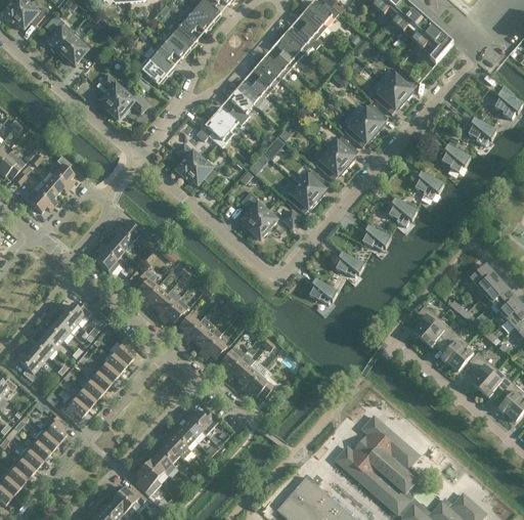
[(13,0),(3,12),(5,14),(4,15),(9,19),(10,18),(12,20),(30,1),(29,0),(13,0)]
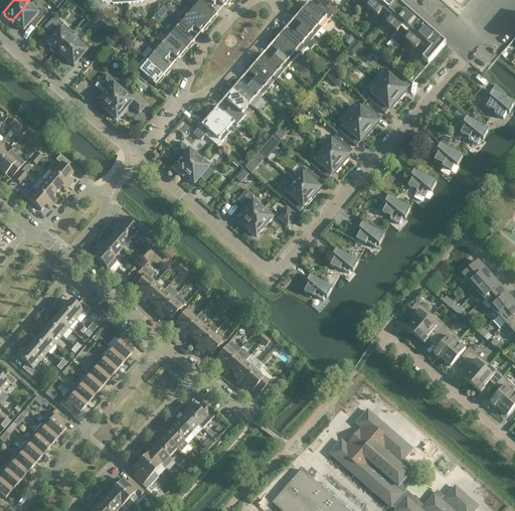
[(217,11),(207,2),(209,0),(193,0),(190,3),(209,19),(217,11)]
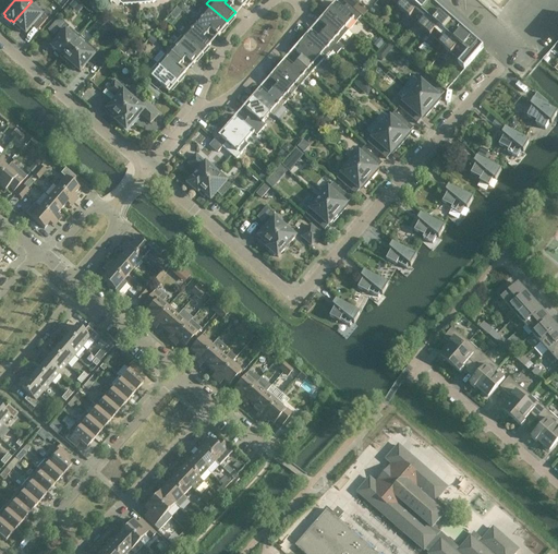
[(348,8),(338,0),(336,0),(328,8),(346,23),(353,14),(356,17),(362,12),(351,3),(348,8)]
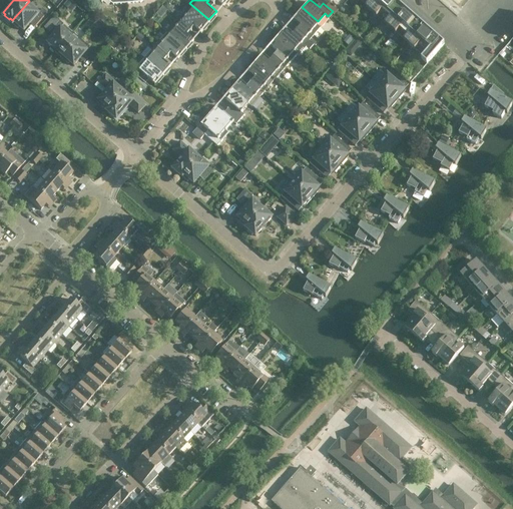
[(339,6),(332,0),(328,0),(325,4),(334,12),(339,6)]
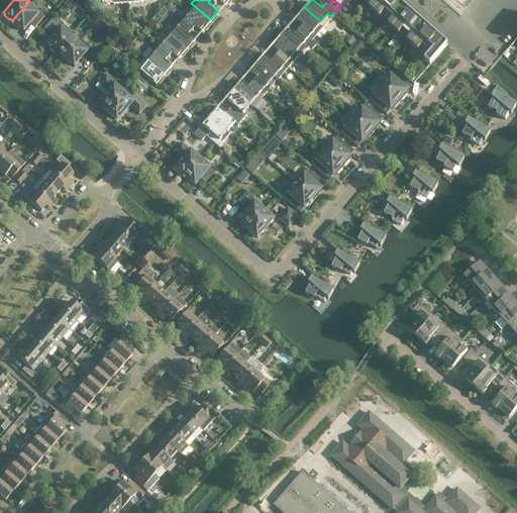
[(374,8),(381,0),(365,0),(374,8)]
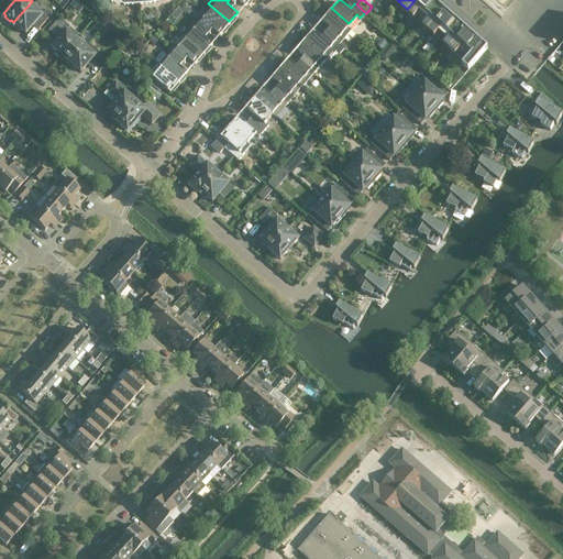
[(415,0),(407,9),(418,19),(426,9),(432,0),(415,0)]
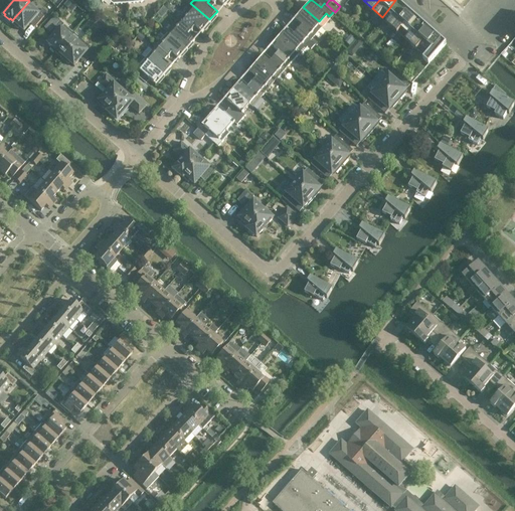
[(395,0),(389,8),(382,17),(391,25),(407,7),(399,0),(395,0)]
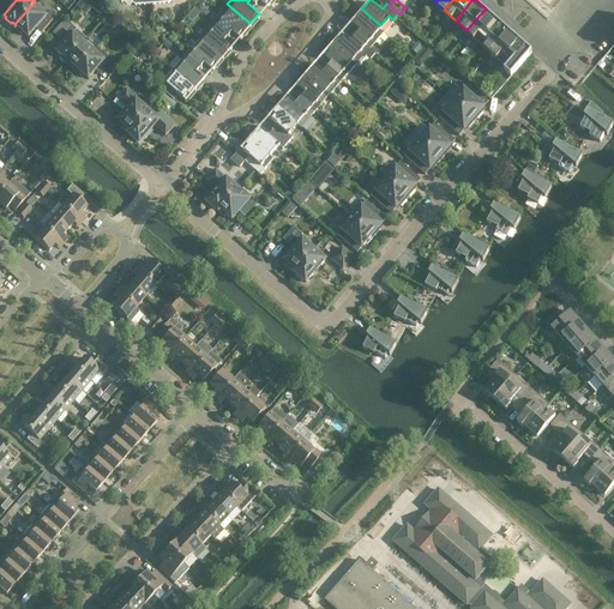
[(50,6),(47,11),(35,1),(14,24),(22,30),(23,28),(29,32),(38,20),(44,25),(56,11),(50,6)]
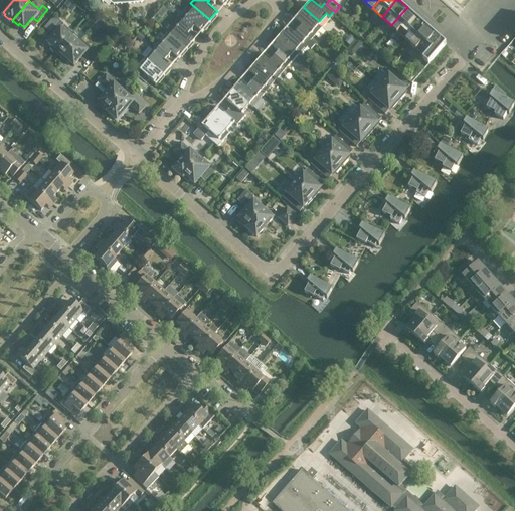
[(192,20),(202,28),(209,19),(190,3),(179,16),(188,24),(192,20)]
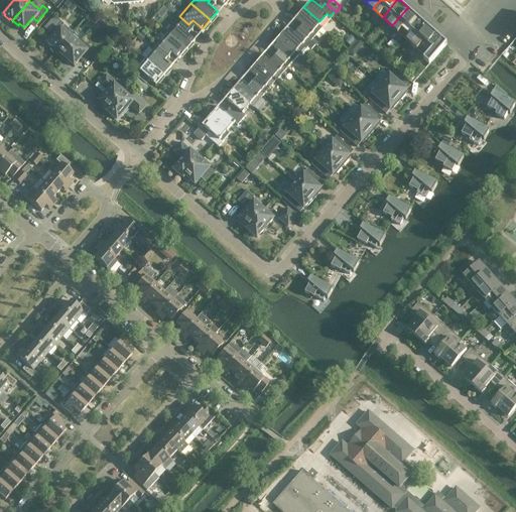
[(311,37),(323,24),(319,21),(303,7),(295,16),(305,25),(301,29),(311,37)]
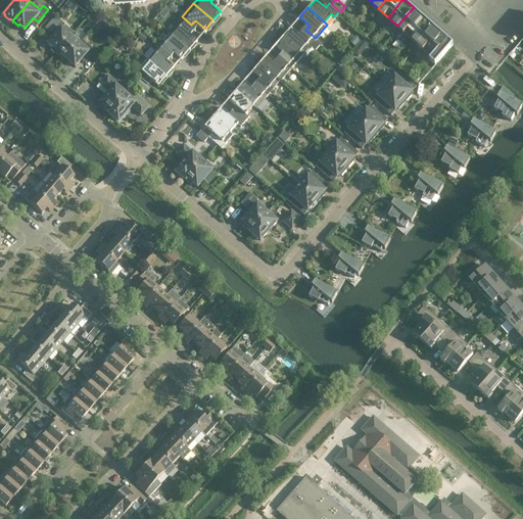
[(414,7),(397,26),(408,34),(423,15),(414,7)]
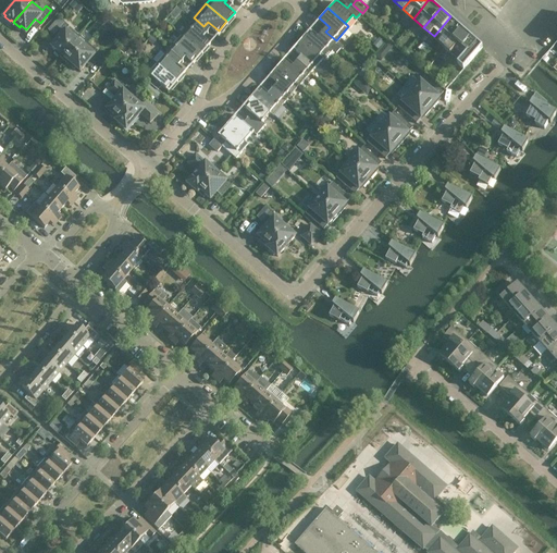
[(203,26),(194,17),(189,13),(185,19),(189,23),(182,32),(202,50),(210,40),(199,31),(203,26)]
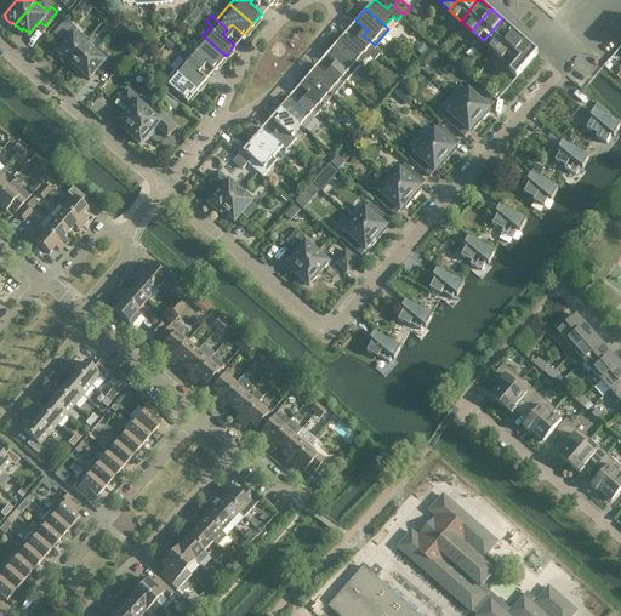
[(495,50),(512,30),(514,28),(502,18),(484,40),(495,50)]
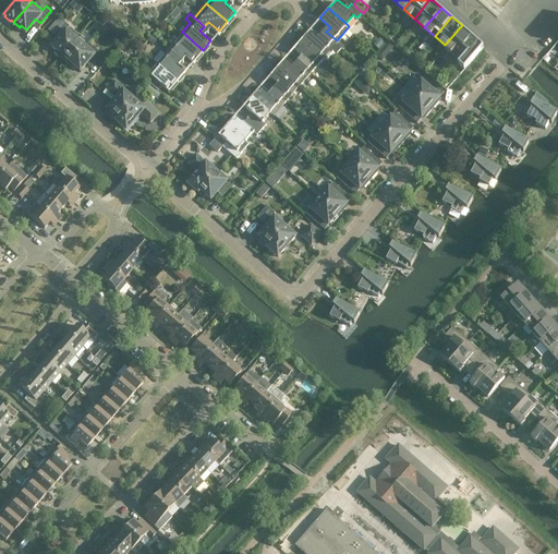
[(79,31),(64,19),(56,28),(60,33),(52,43),(57,46),(55,48),(60,52),(79,31)]
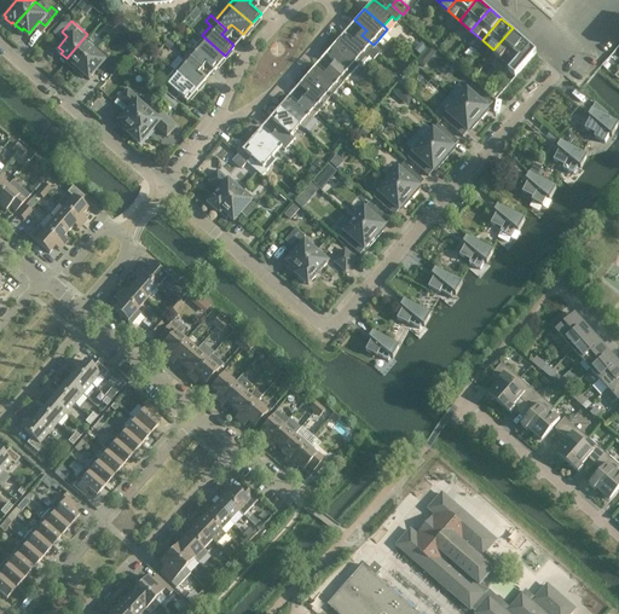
[(513,28),(510,30),(493,50),(505,61),(524,39),(513,28)]
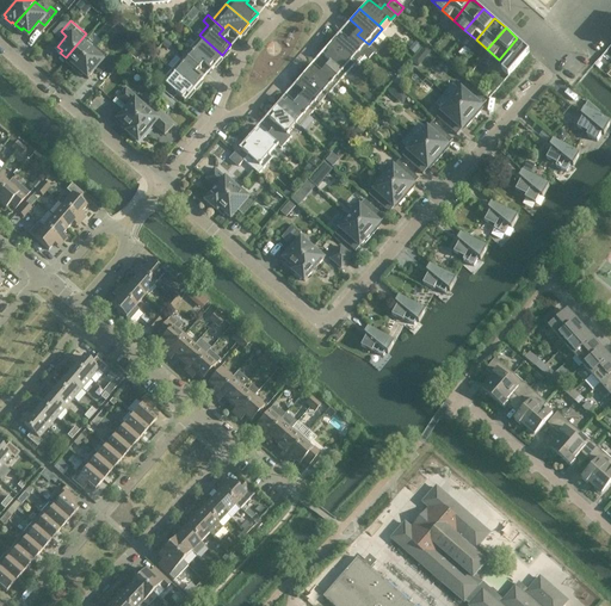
[(341,30),(332,41),(355,60),(357,62),(366,51),(370,54),(374,49),(369,44),(357,35),(353,39),(341,30)]
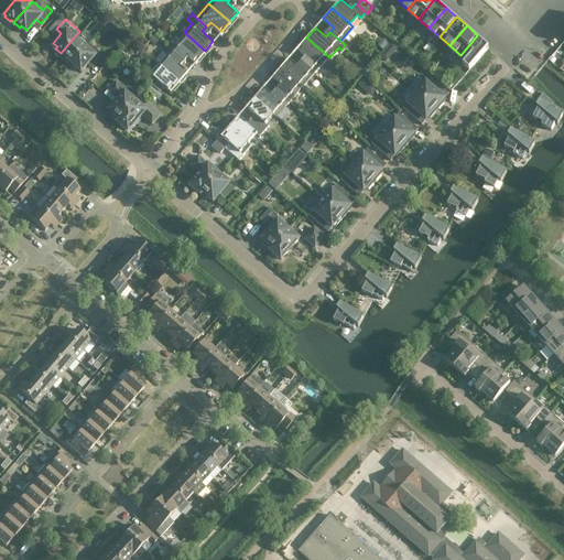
[(89,40),(79,31),(61,53),(69,62),(89,40)]
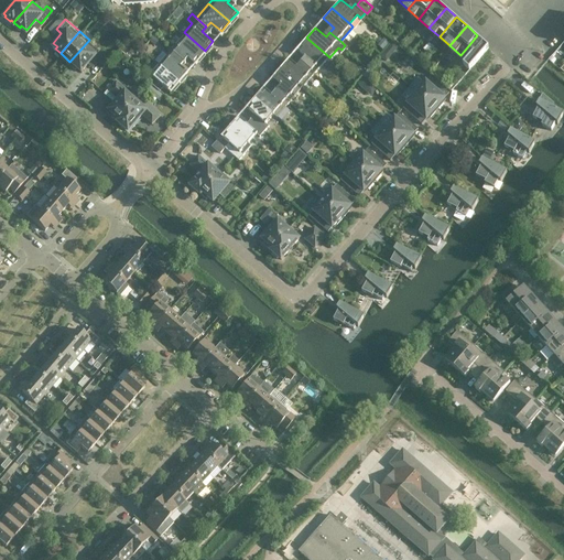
[(153,32),(150,38),(154,42),(159,36),(153,32)]
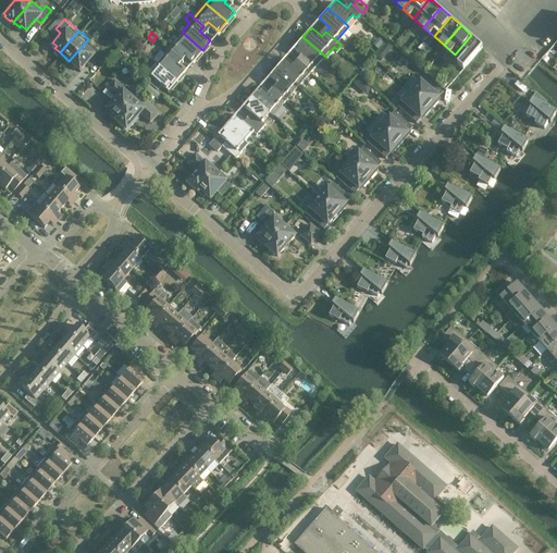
[(183,50),(194,59),(202,50),(182,32),(169,46),(178,54),(183,50)]
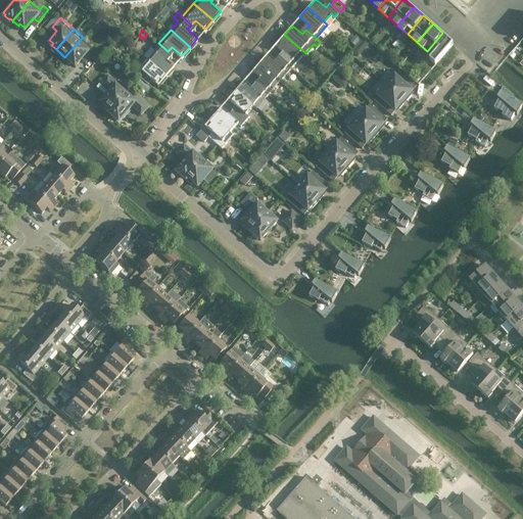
[(453,41),(442,33),(427,51),(431,54),(429,56),(435,61),(453,41)]
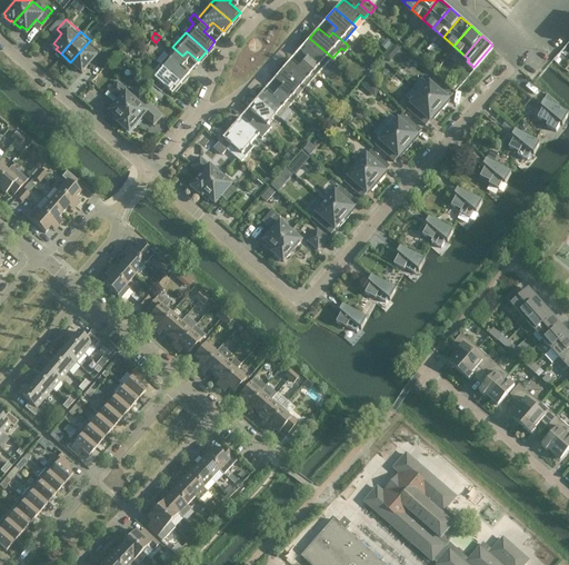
[(130,38),(126,42),(130,47),(135,42),(130,38)]
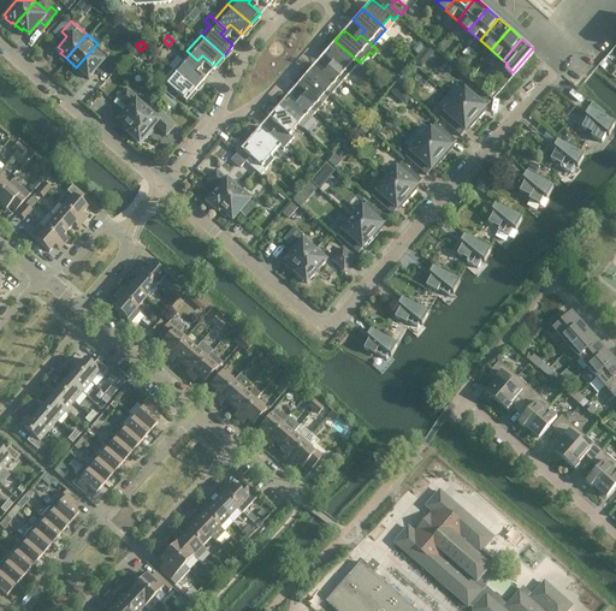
[(325,52),(337,61),(333,66),(344,76),(357,60),(335,41),(325,52)]
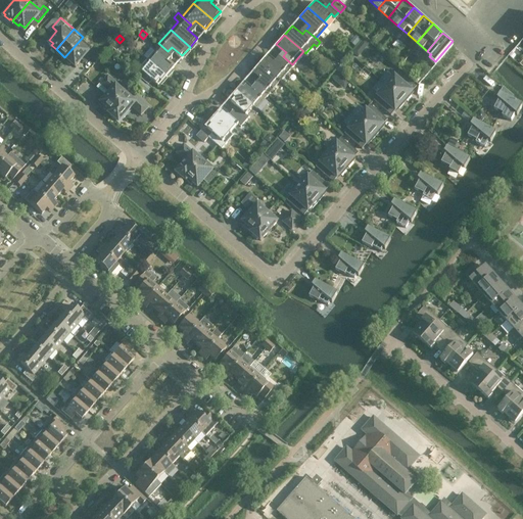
[(83,37),(64,57),(69,61),(72,59),(76,63),(84,54),(88,58),(92,53),(97,57),(101,53),(96,48),(83,37)]
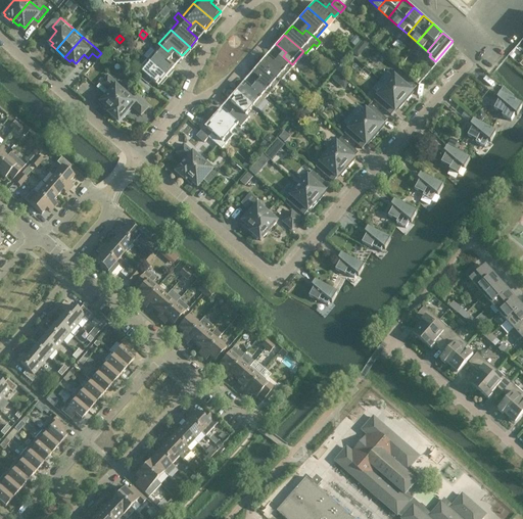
[(174,64),(164,55),(168,51),(158,43),(147,56),(167,74),(174,64)]
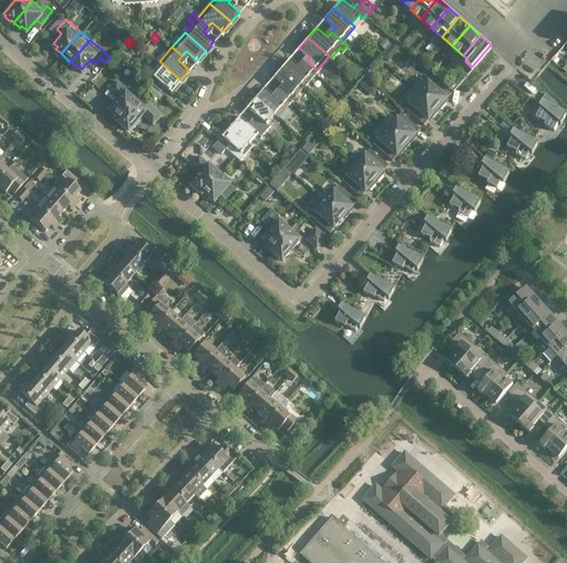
[(302,67),(291,57),(282,67),(303,84),(317,70),(307,61),(302,67)]
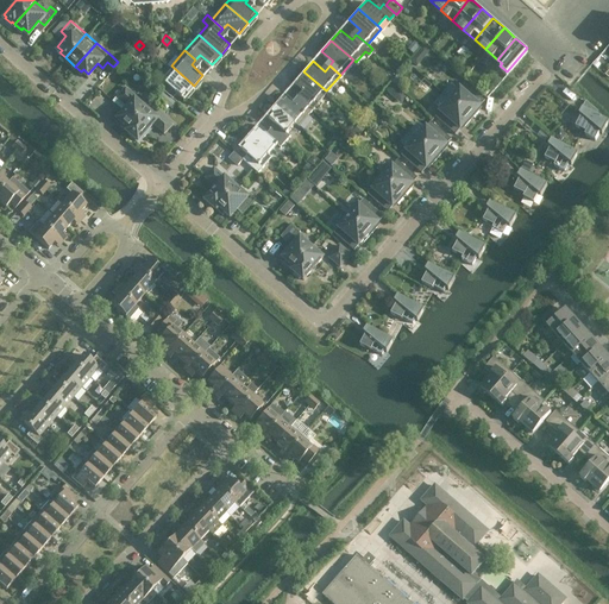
[(173,86),(184,96),(194,86),(171,65),(157,81),(168,90),(173,86)]
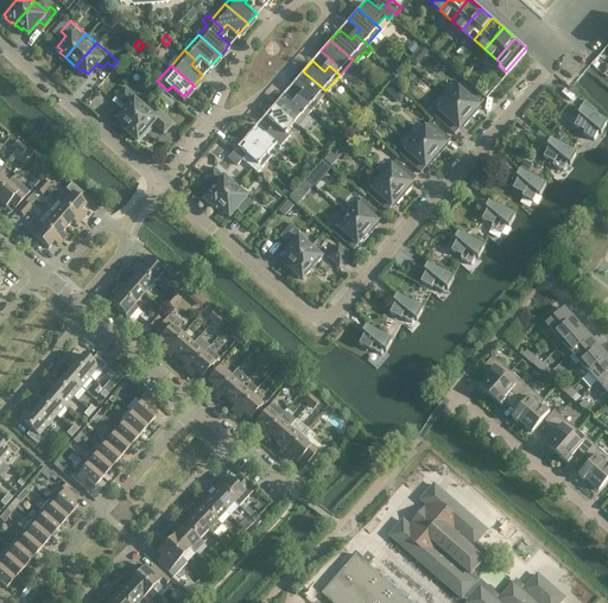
[(312,107),(317,101),(325,90),(303,71),(295,82),(305,91),(302,97),(312,107)]
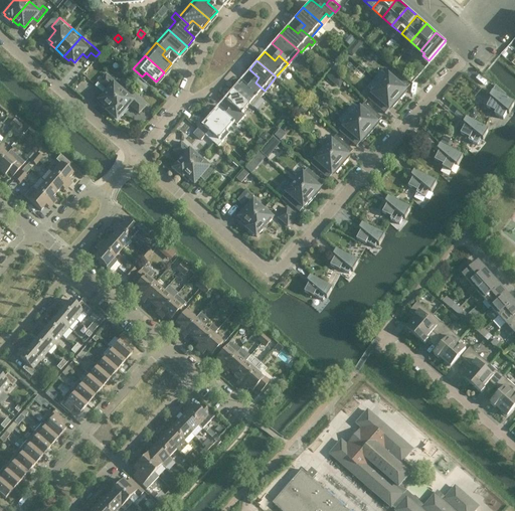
[(336,60),(332,66),(337,70),(342,65),(336,60)]
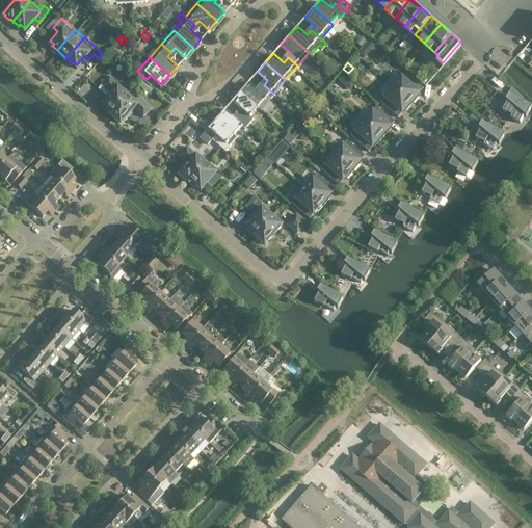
[(423,84),(405,69),(393,83),(410,99),(411,98),(413,99),(418,94),(417,93),(423,84)]
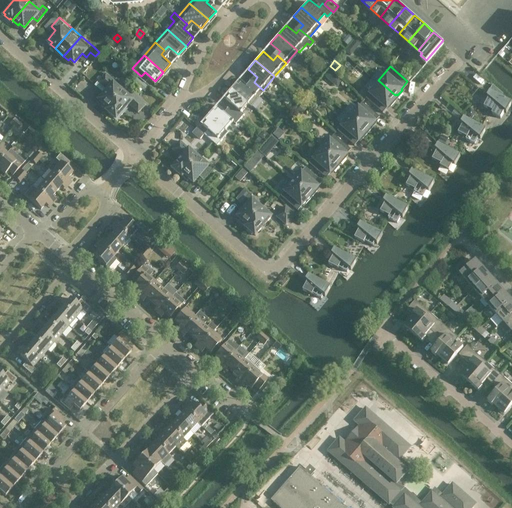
[(330,67),(325,73),(328,76),(333,75),(336,72),(330,67)]
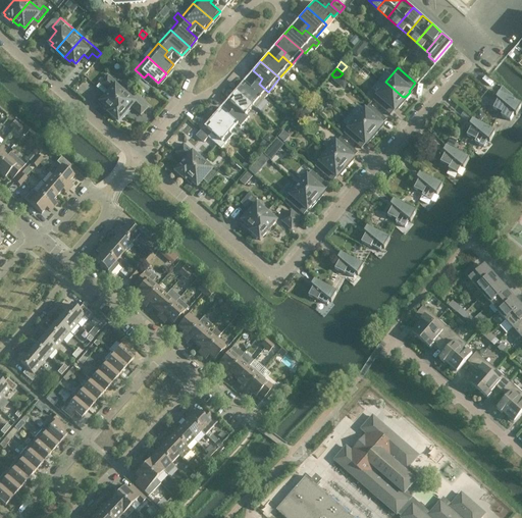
[(108,109),(125,90),(128,86),(119,78),(117,80),(108,70),(99,81),(109,89),(100,99),(105,103),(103,105),(108,109)]
